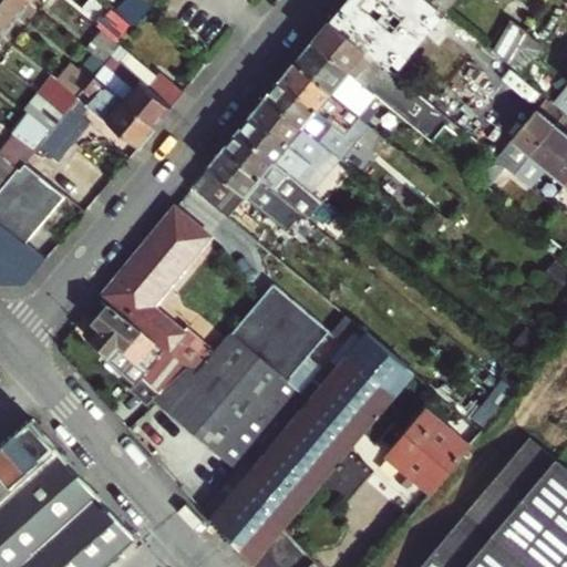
[(28,0),(0,0),(0,6),(18,20),(31,2),(28,0)]
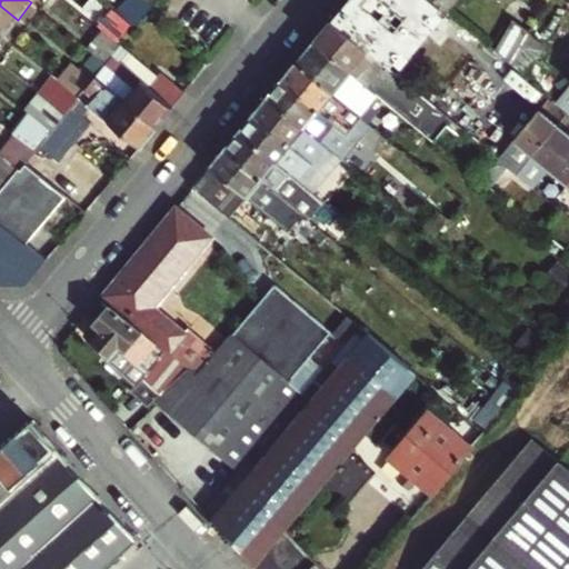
[(135,28),(147,12),(142,9),(147,5),(140,0),(126,0),(116,13),(135,28)]
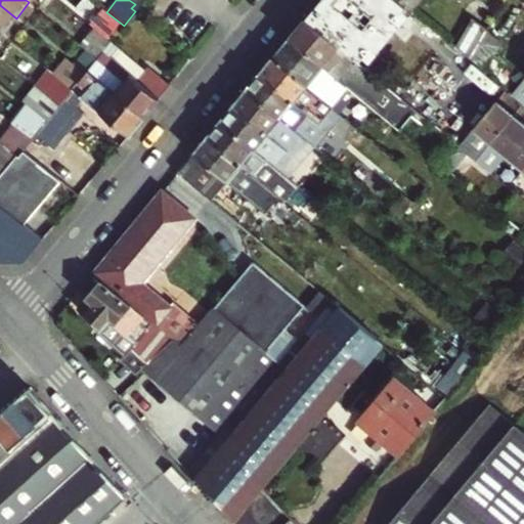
[(400,0),(321,0),(307,18),(356,58),(361,62),(407,6),(400,0)]
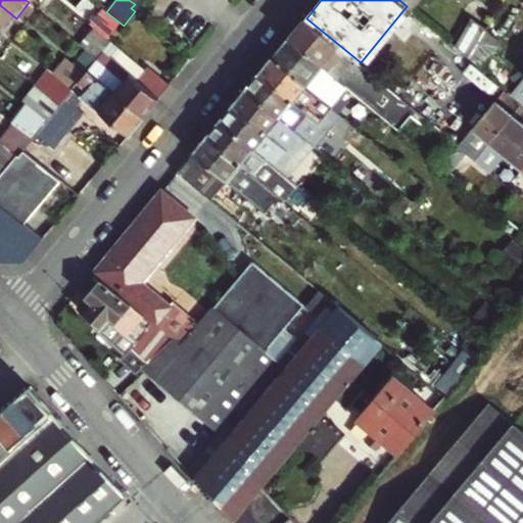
[(399,0),(407,6),(412,10),(420,0),(399,0)]
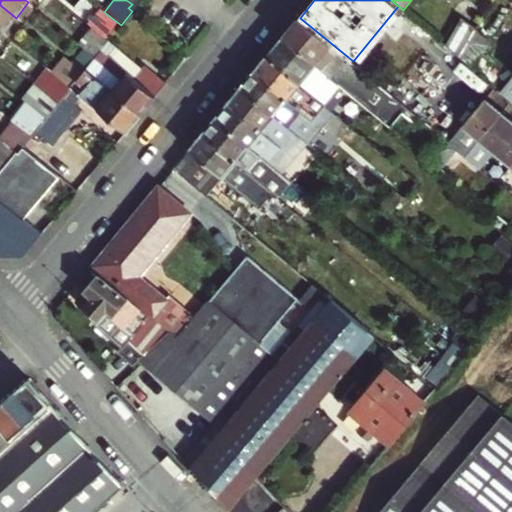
[(16,18),(0,5),(0,30),(3,33),(16,18)]
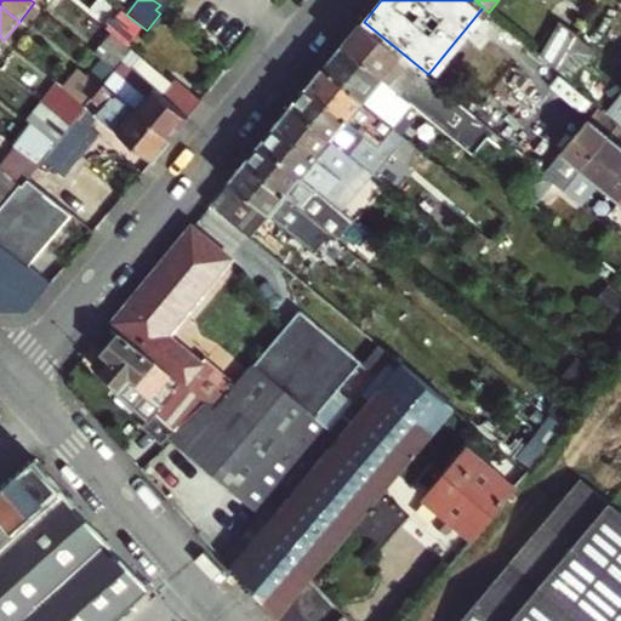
[(134,46),(147,30),(126,15),(125,13),(117,24),(121,29),(119,33),(134,46)]
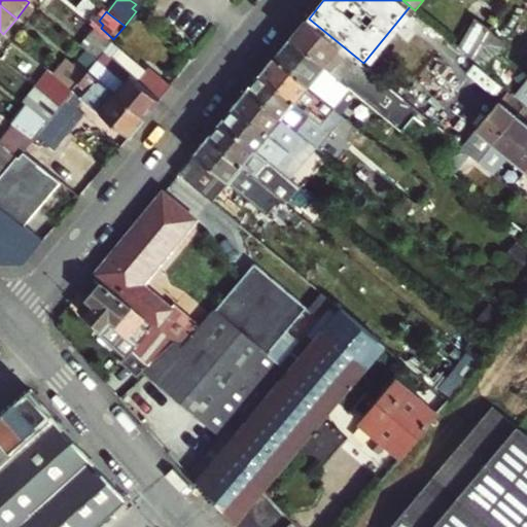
[(309,19),(292,38),(342,79),(358,59),(309,19)]
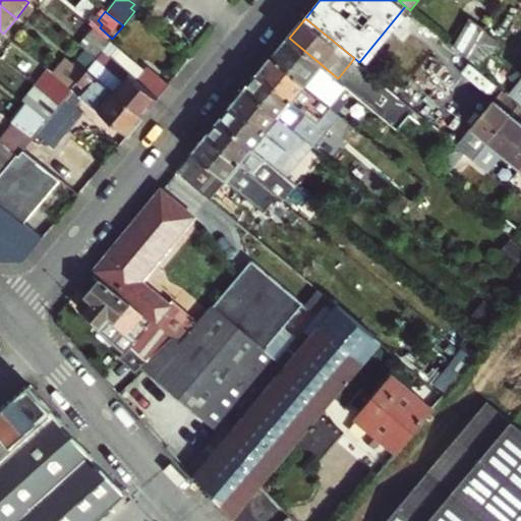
[(468,58),(485,27),(470,19),(467,24),(457,41),(454,47),(468,58)]
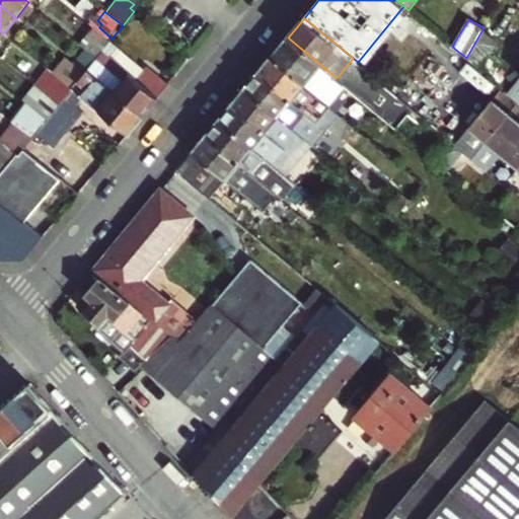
[(455,41),(465,24),(460,21),(451,38),(455,41)]
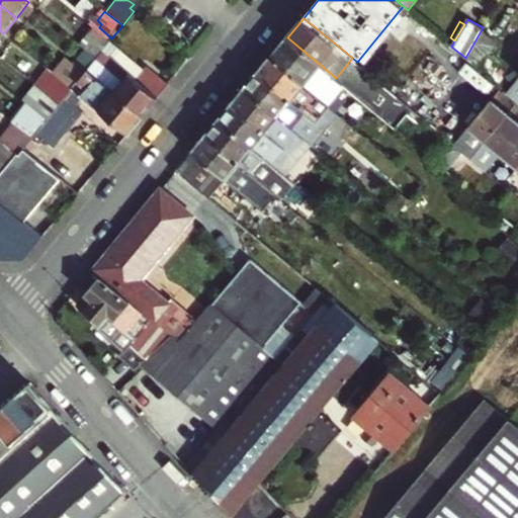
[(497,40),(483,27),(465,58),(480,70),(497,40)]
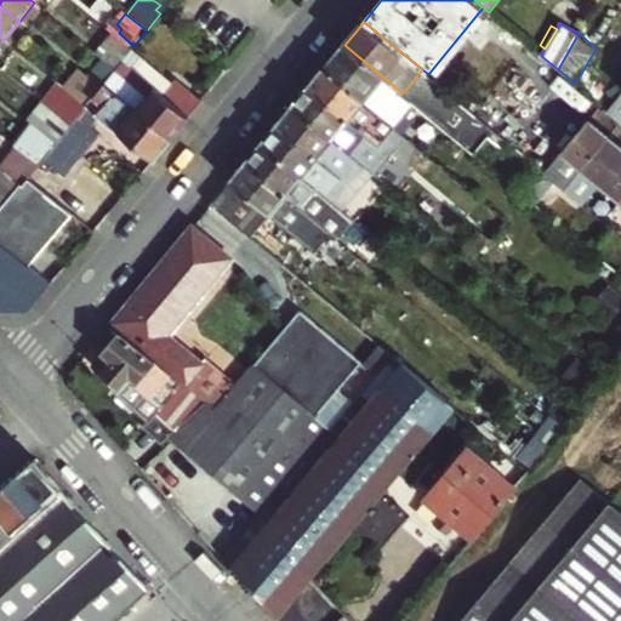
[(403,93),(345,45),(324,70),(364,102),(386,120),(394,108),(446,151),(456,138),(403,93)]
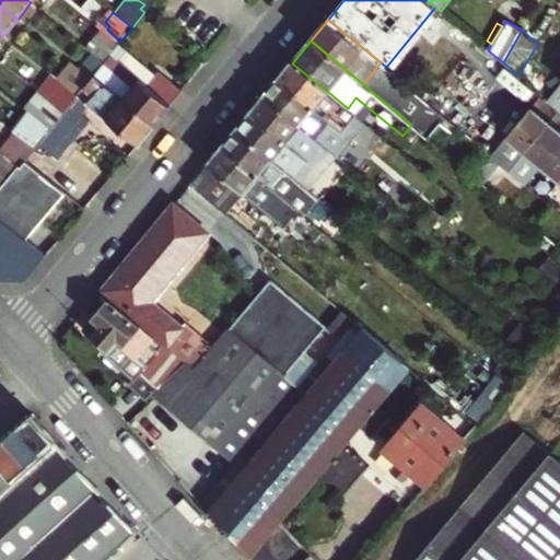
[(94,73),(104,61),(89,49),(76,66),(79,69),(90,78),(94,73)]
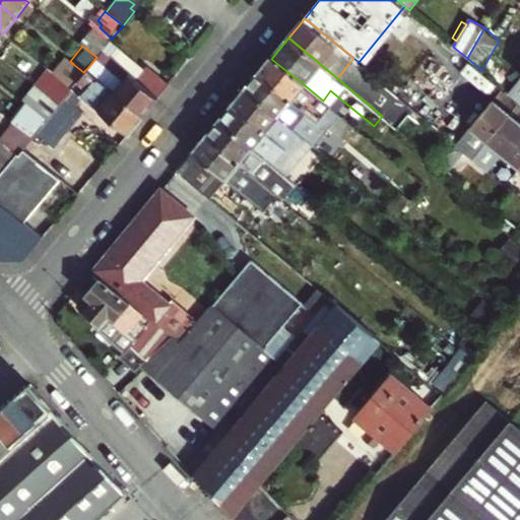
[(123,46),(112,59),(137,80),(148,67),(123,46)]
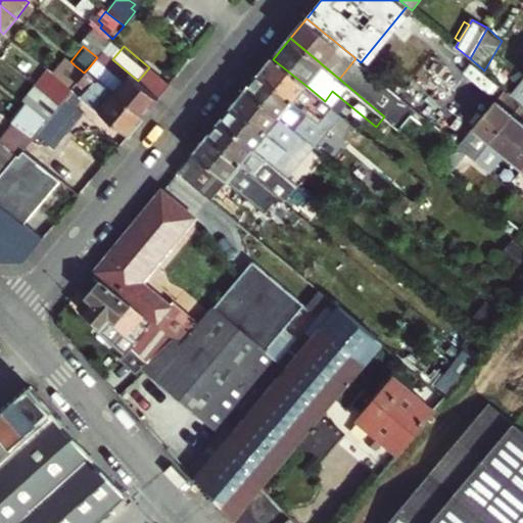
[(97,57),(88,68),(145,115),(171,85),(149,67),(138,81),(112,59),(102,51),(97,57)]
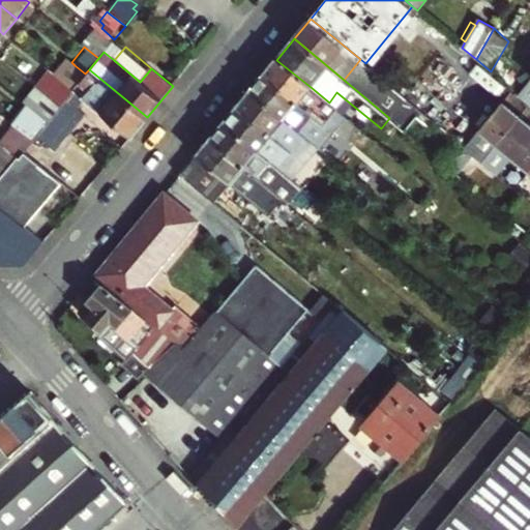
[(311,87),(276,60),(263,76),(324,126),(326,123),(337,110),(329,102),(323,111),(304,95),(311,87)]
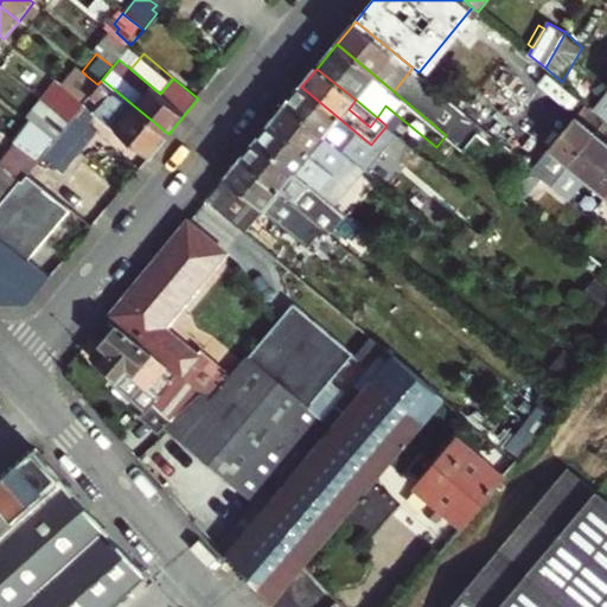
[(97,84),(85,75),(71,93),(82,102),(97,84)]
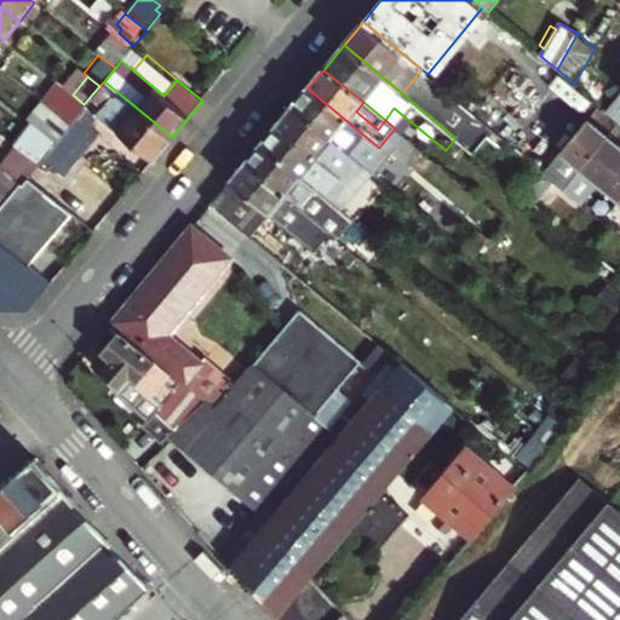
[(84,104),(68,124),(59,133),(79,149),(97,128),(90,122),(97,114),(153,160),(172,137),(104,81),(99,86),(84,104)]
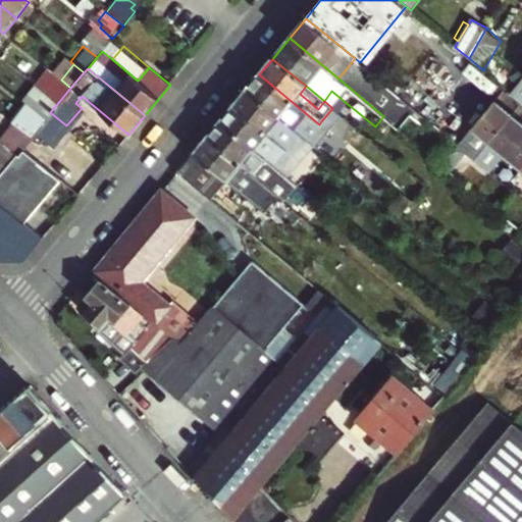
[(52,72),(47,69),(34,85),(36,86),(39,89),(52,72)]
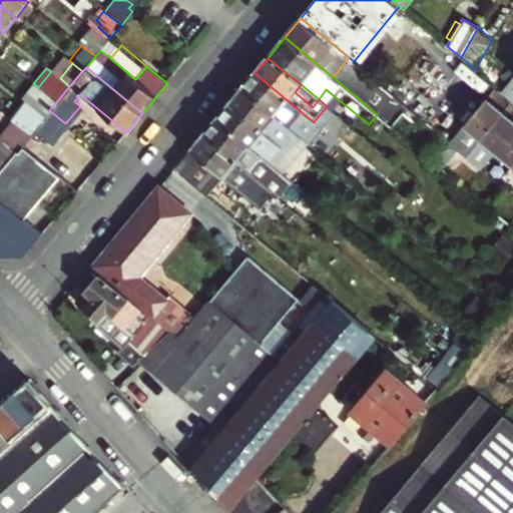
[(51,71),(38,87),(45,93),(56,102),(69,86),(60,78),(51,71)]
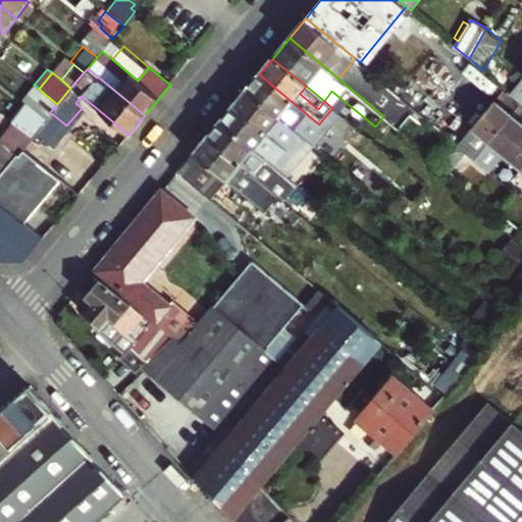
[(247,90),(307,140),(315,147),(325,134),(317,126),(319,124),(259,74),(247,90)]
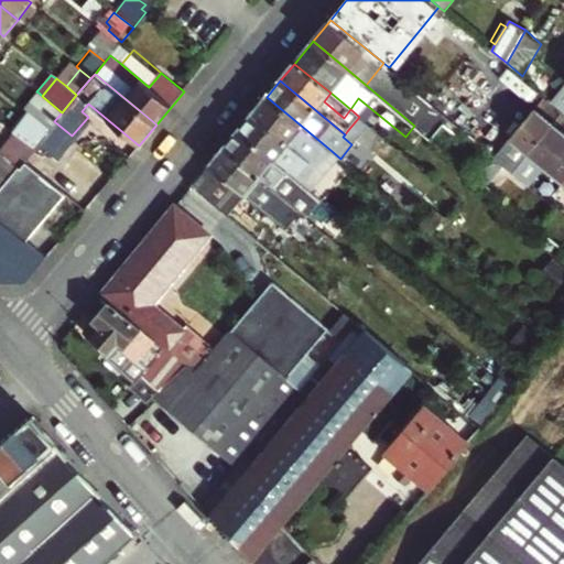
[(563,82),(551,99),(563,110),(563,82)]
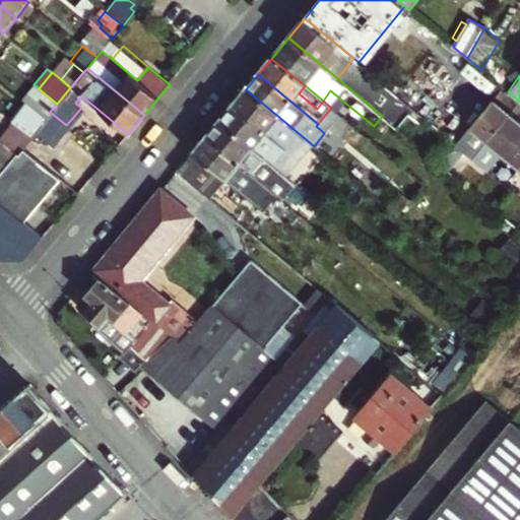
[(23,101),(34,110),(46,94),(39,88),(36,85),(23,101)]
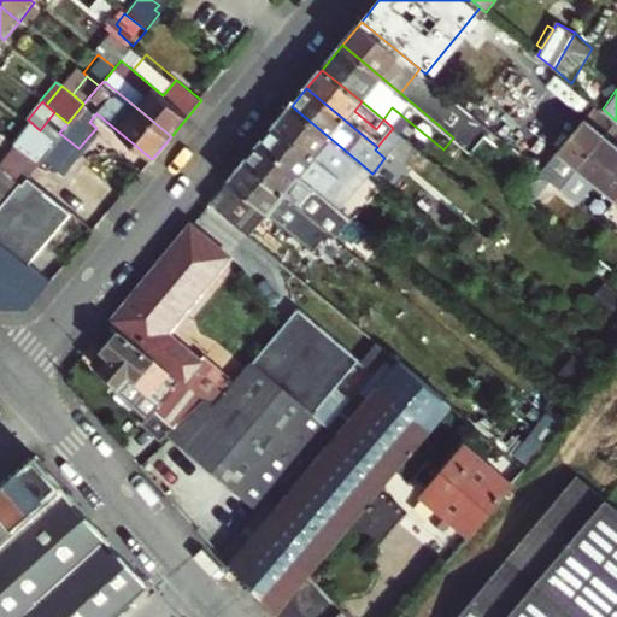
[(354,175),(363,165),(292,106),(276,124),(368,201),(375,192),(354,175)]
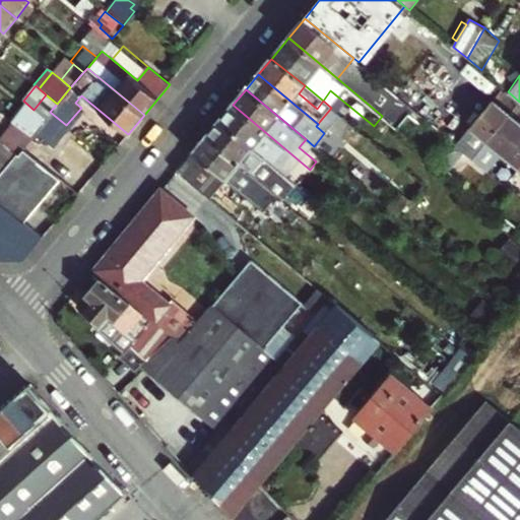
[(50,112),(57,104),(46,94),(34,110),(45,119),(50,112)]
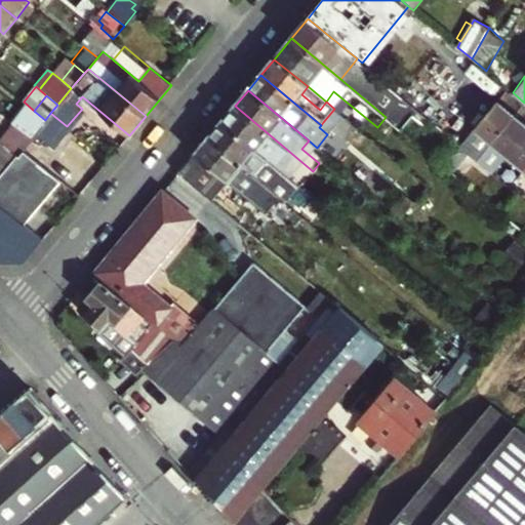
[(21,99),(7,117),(10,119),(31,136),(36,131),(45,120),(34,111),(24,102),(21,99)]
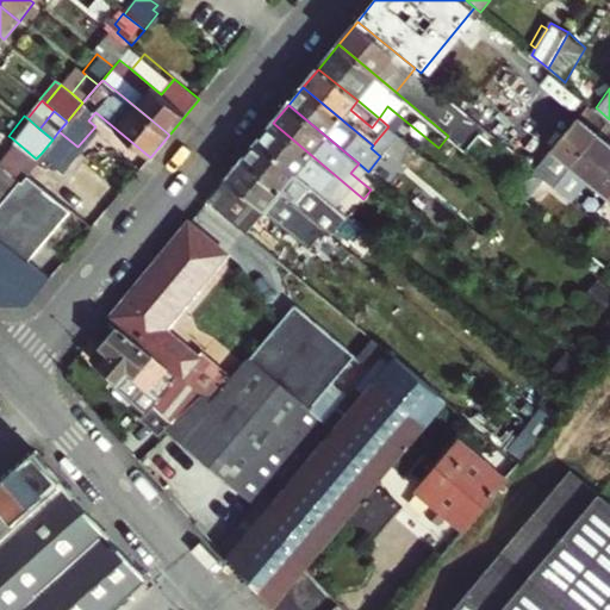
[(554,185),(597,132),(579,117),(535,169),(547,179),(554,185)]
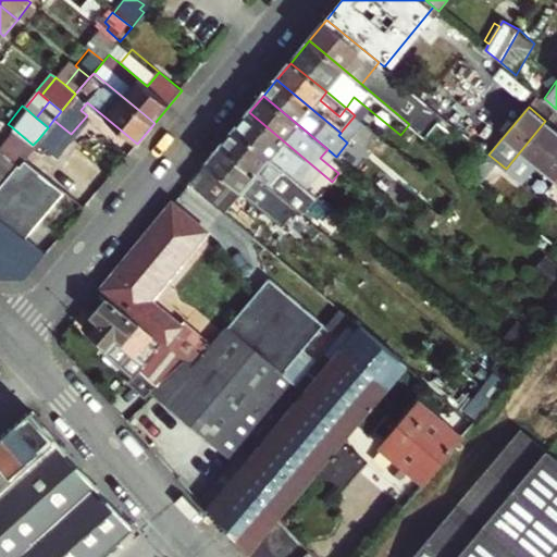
[(332,182),(249,112),(236,130),(285,171),(299,182),(306,174),(325,189),(332,182)]
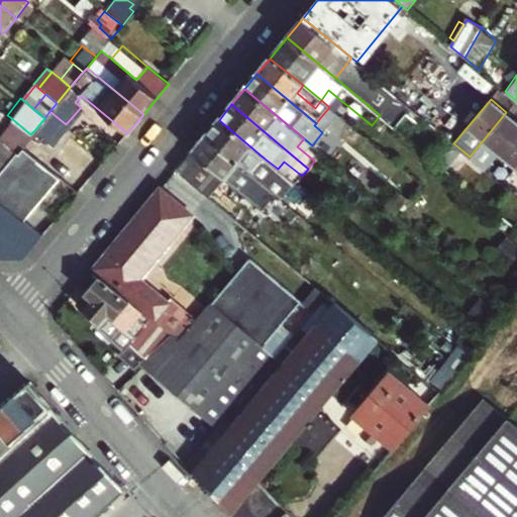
[(352,126),(329,107),(318,120),(342,139),(352,126)]
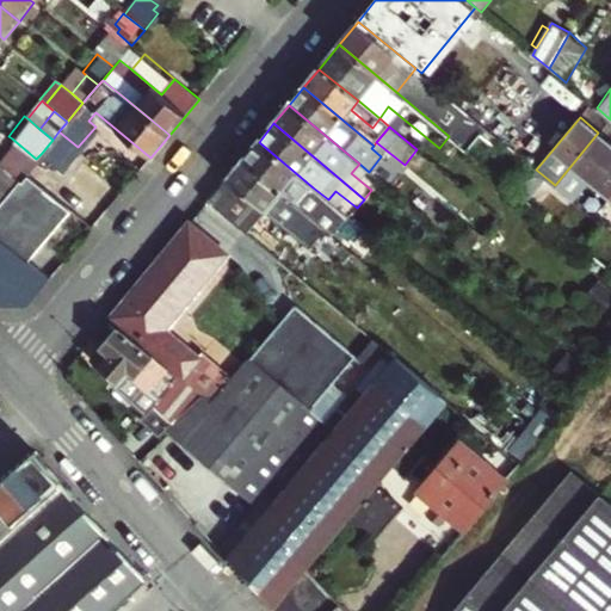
[(78,147),(59,131),(53,140),(42,153),(60,168),(78,147)]
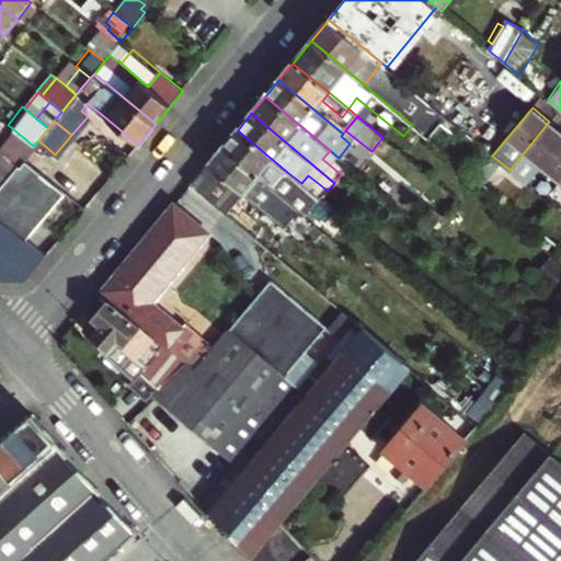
[(542,167),(560,144),(560,130),(549,122),(510,170),(527,185),(542,167)]
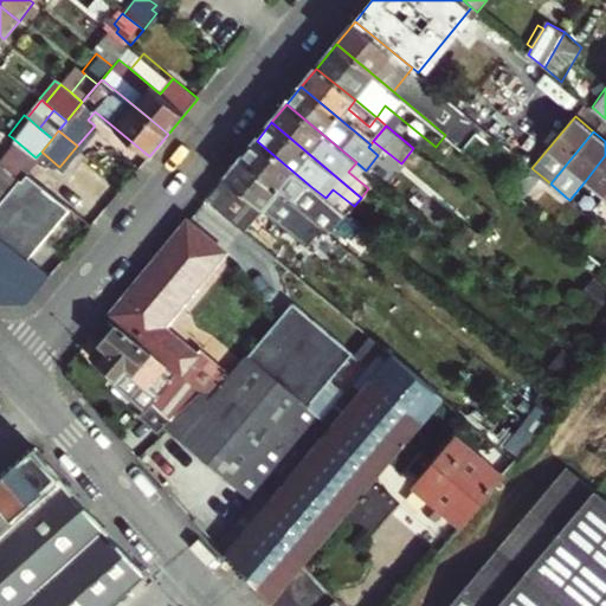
[(0,150),(0,162),(19,178),(25,172),(36,158),(12,137),(1,148),(0,150)]
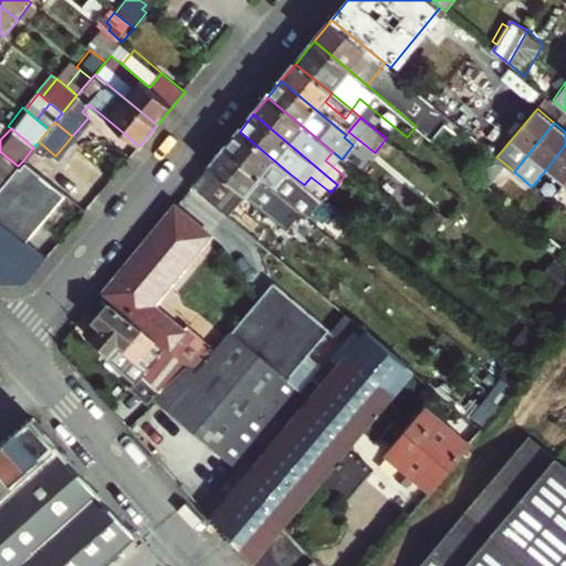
[(290,174),(240,132),(226,148),(275,190),(290,174)]
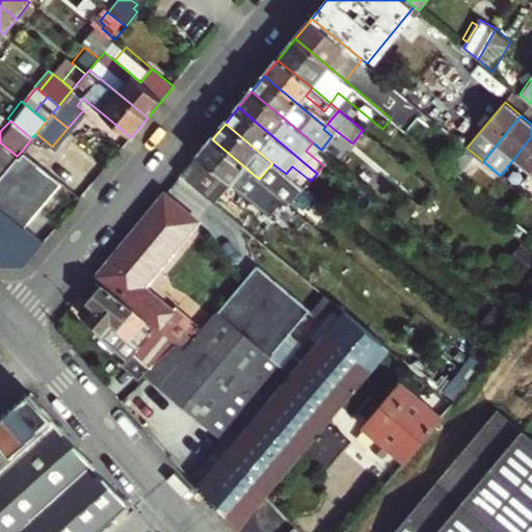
[(531,168),(531,136),(514,158),(530,171),(531,168)]
